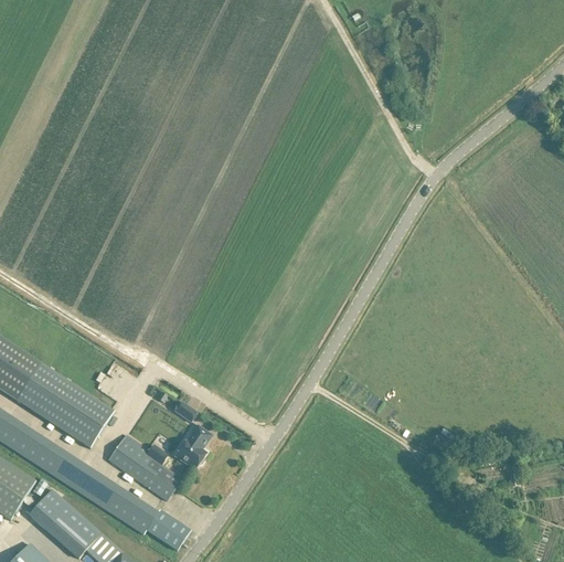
[(0,389),(89,447),(114,410),(0,336),(0,389)]
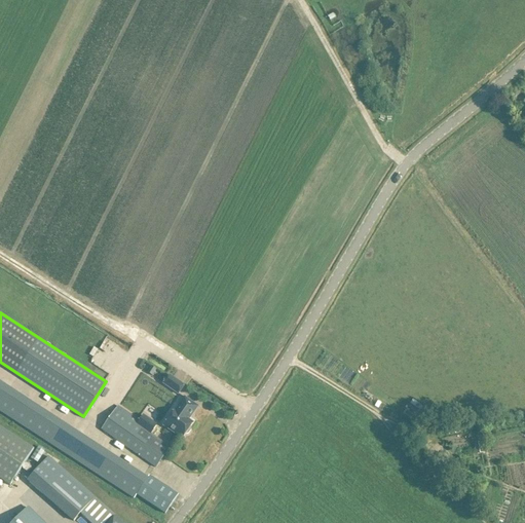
[(177,391),(183,383),(167,372),(162,381),(177,391)]
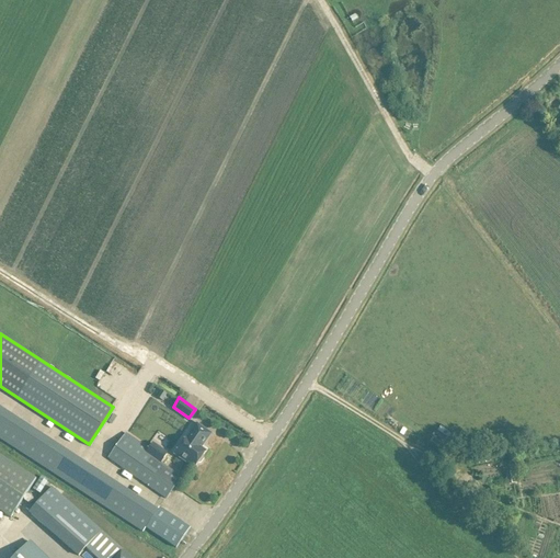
[(175,545),(184,532),(187,526),(189,526),(189,525),(158,505),(157,508),(0,406),(0,436),(141,530),(145,526),(175,545)]
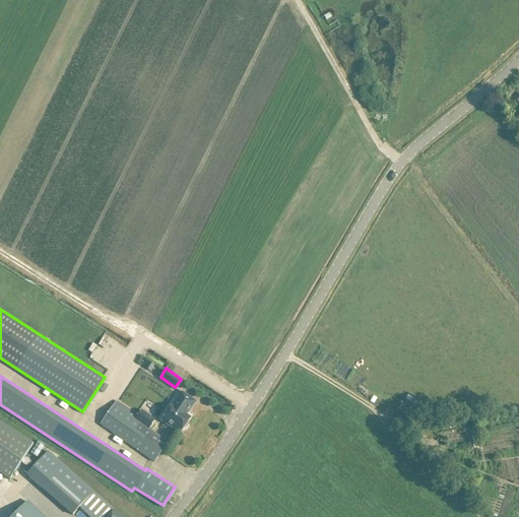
[(182,390),(181,390),(172,403),(166,410),(168,412),(164,418),(161,417),(160,418),(173,427),(174,426),(180,430),(182,427),(185,427),(188,423),(187,419),(190,415),(184,411),(186,408),(187,409),(194,399),(182,390)]
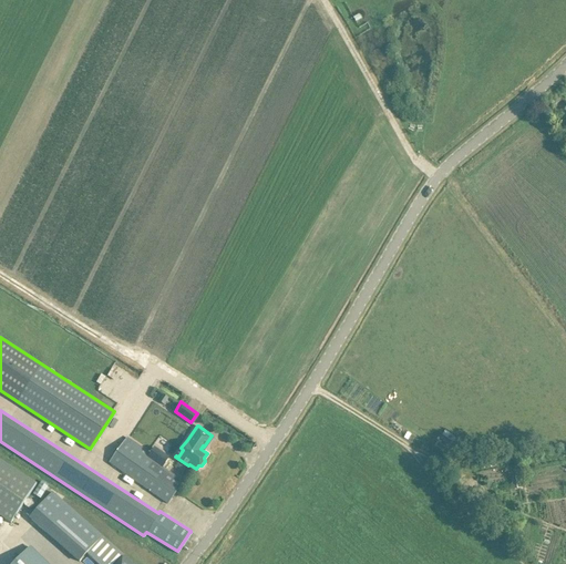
[(109,460),(166,501),(182,480),(132,444),(134,440),(126,434),(109,460)]
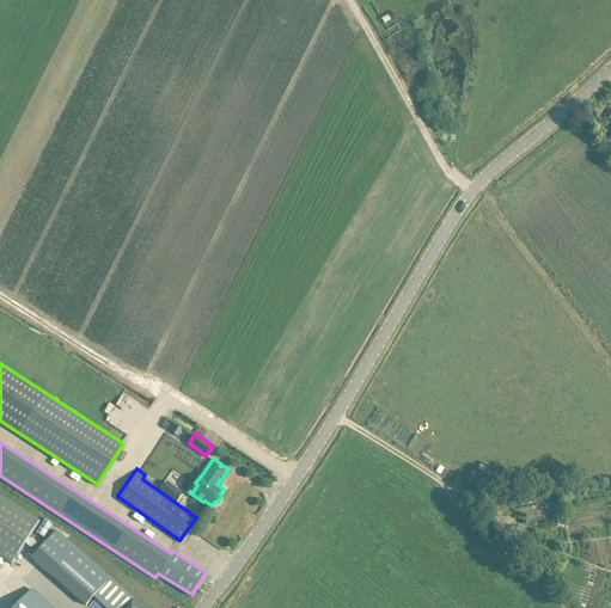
[(38,520),(0,495),(0,554),(11,562),(25,540),(25,542),(30,546),(34,545),(35,542),(35,539),(30,536),(26,536),(38,520)]
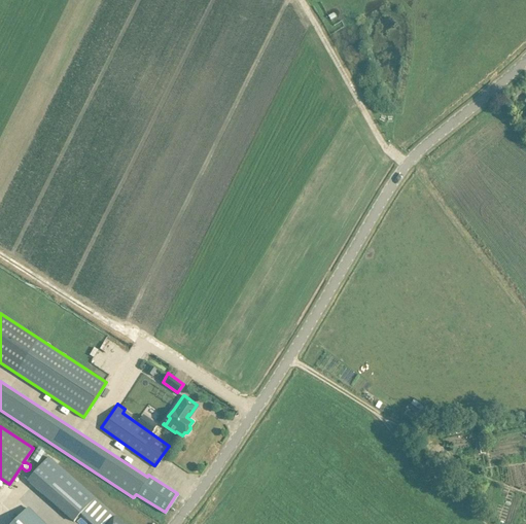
[(482,441),(475,442),(476,451),(483,450),(482,441)]
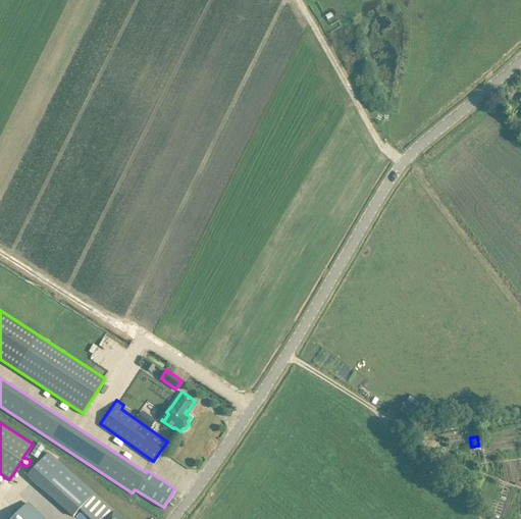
[(91,518),(123,518),(122,517),(47,451),(25,473),(72,515),(80,507),(85,512),(91,518)]
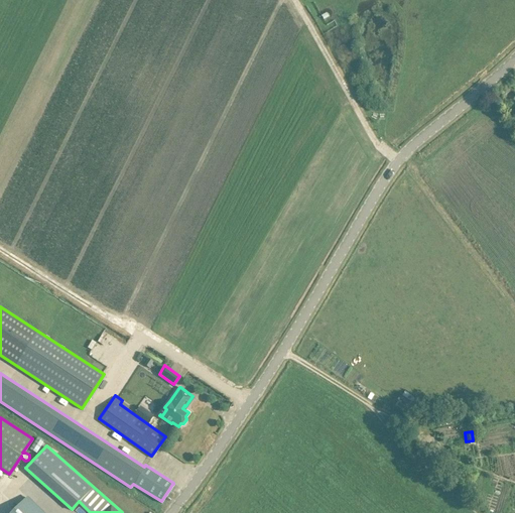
[(43,512),(26,495),(8,512),(43,512)]
